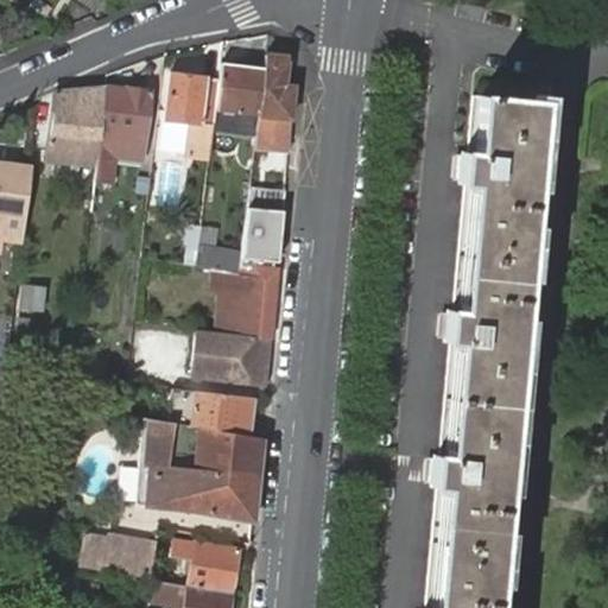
[(265,55),(263,71),(258,113),(258,116),(255,135),(254,146),(287,150),(290,119),(292,87),(283,84),(286,57),(265,55)]
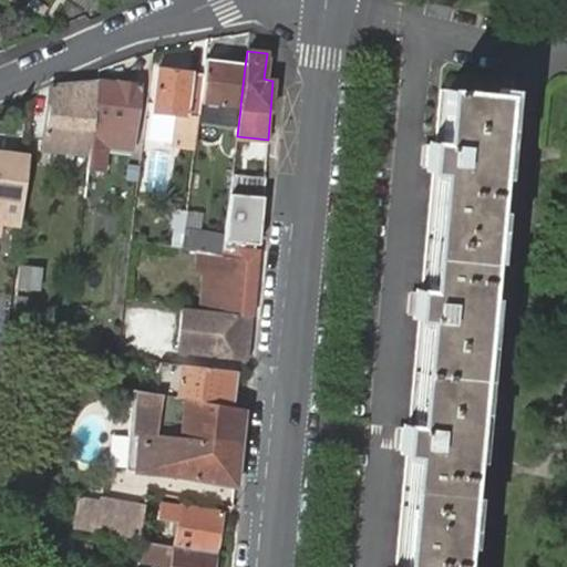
[(245,66),(205,62),(204,74),(200,100),(197,122),(238,126),(240,109),(240,105),(245,66)]
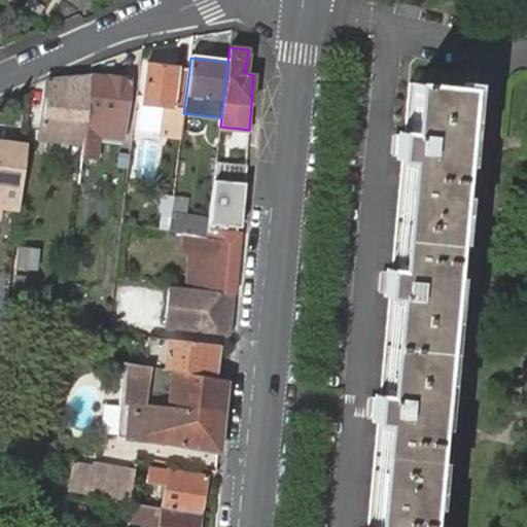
[(186,93),(189,69),(176,67),(146,64),(141,103),(161,104),(171,105),(168,132),(181,134),(183,113),(186,93)]
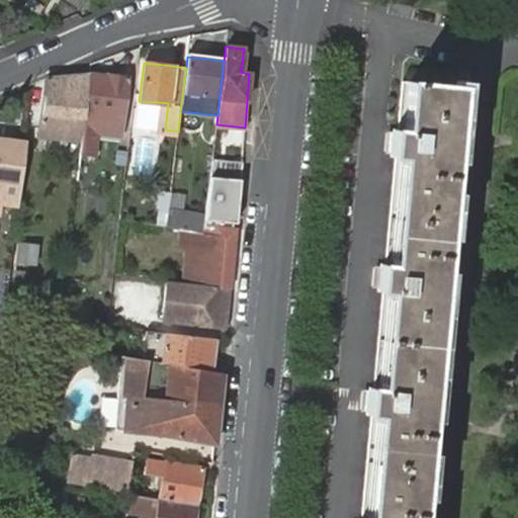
[(89,74),(47,78),(39,138),(81,142),(83,125),(89,74)]
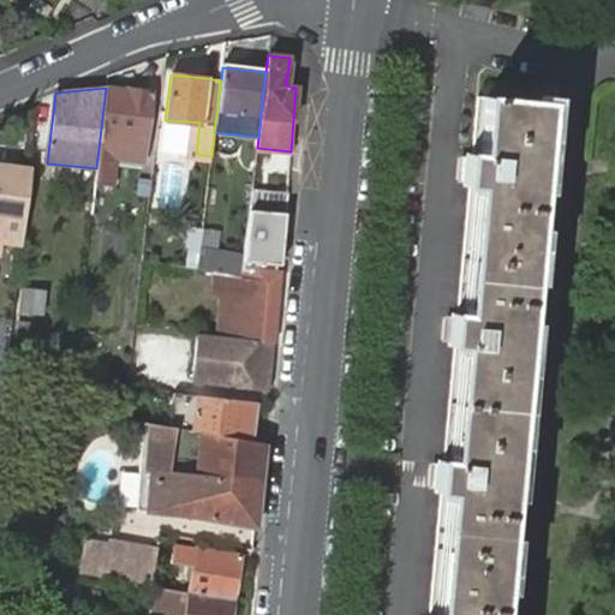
[(127,91),(106,88),(99,149),(96,168),(95,179),(111,180),(113,160),(108,159),(109,150),(106,150),(108,135),(137,139),(136,154),(143,155),(150,93),(127,90),(127,91)]
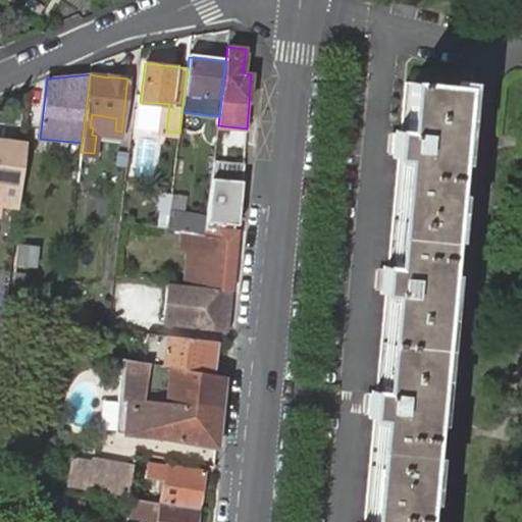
[(423,521),(460,138),(464,87),(412,82),(412,83),(405,83),(400,131),(396,131),(394,157),(398,157),(387,266),(382,266),(380,294),(384,294),(375,392),(371,390),(368,418),(373,418),(363,521),(423,521)]
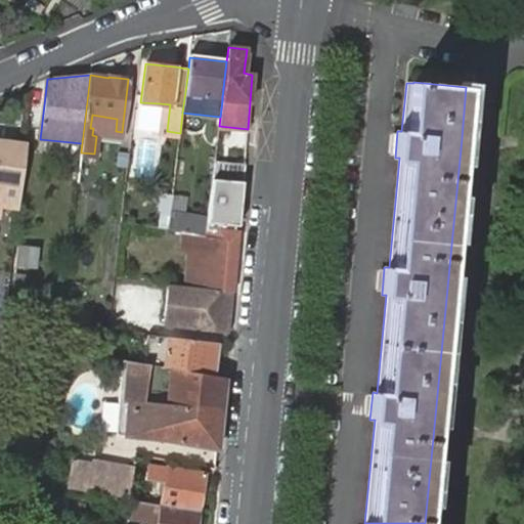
[(167,131),(170,104),(160,103),(158,130),(167,131)]
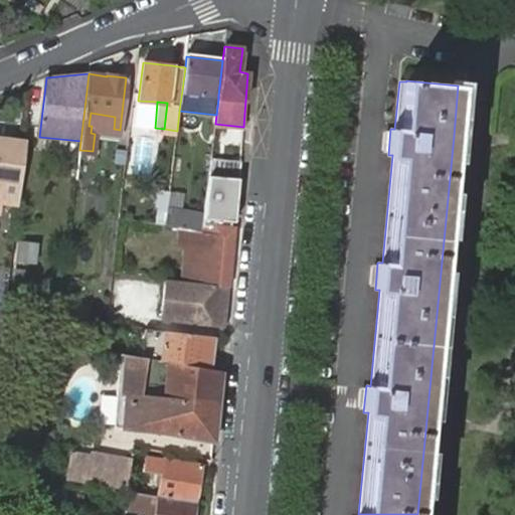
[(92,126),(114,129),(115,117),(91,113),(89,126),(92,126)]
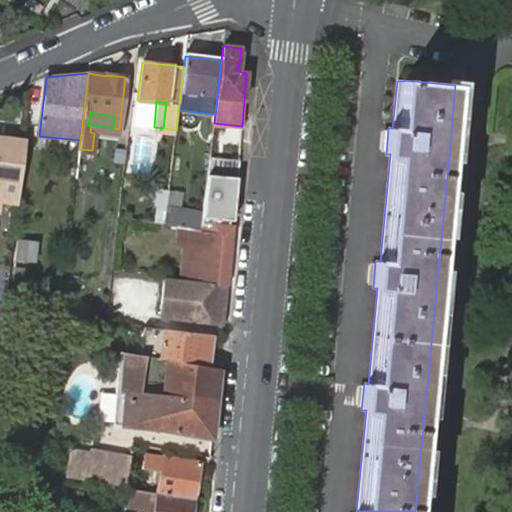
[(0,138),(0,183),(20,186),(25,142),(0,138)]
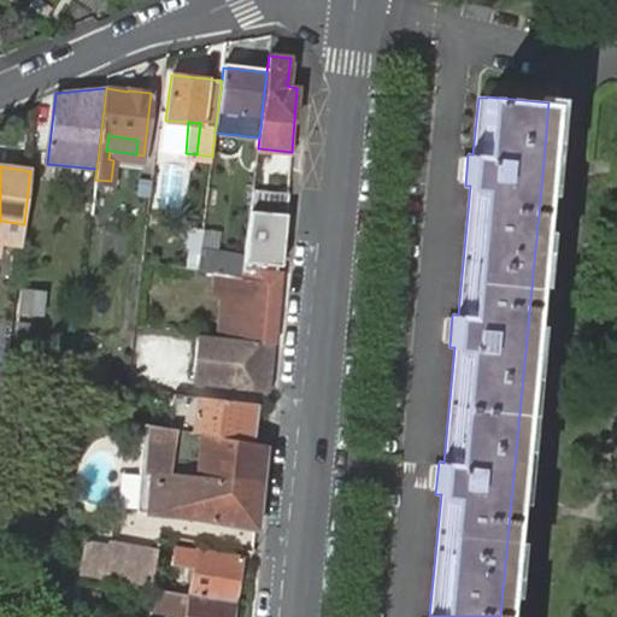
[(288,194),(253,191),(251,209),(286,212),(288,194)]
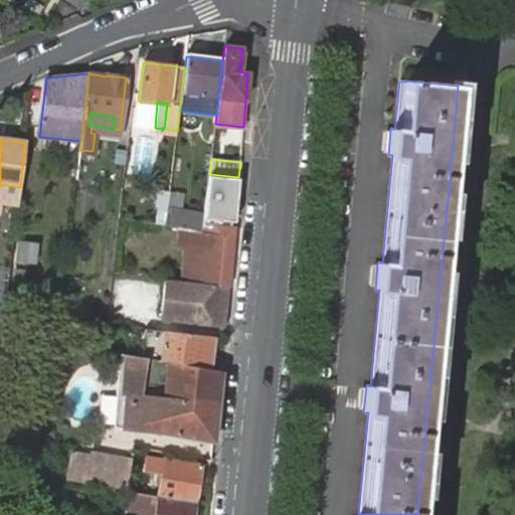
[(238,177),(209,174),(207,190),(237,193),(238,177)]
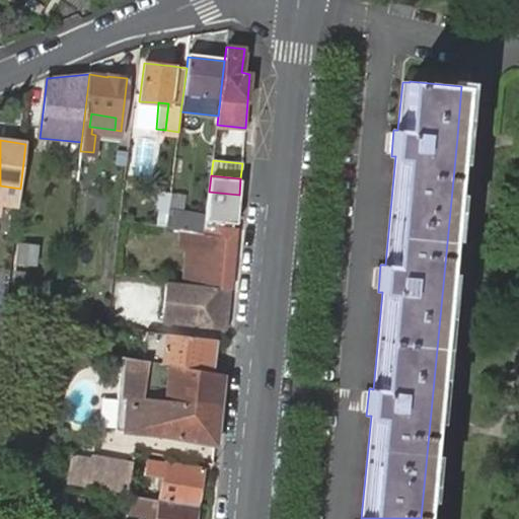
[(159,209),(168,210),(170,192),(159,191),(157,208),(159,209)]
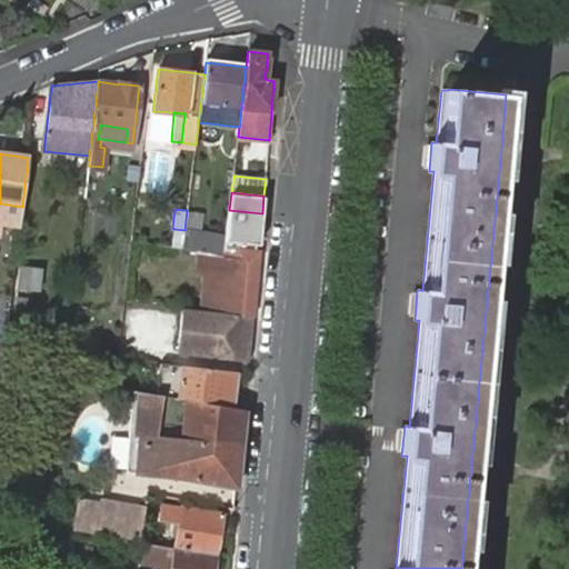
[(175,229),(173,248),(182,249),(185,230),(175,229)]
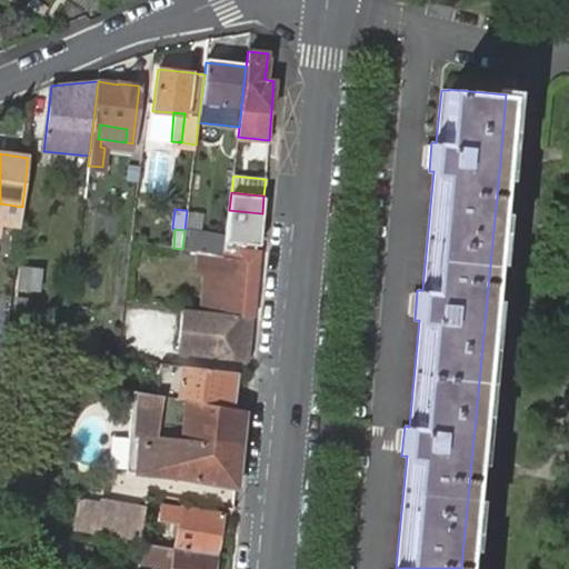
[(226,237),(185,230),(182,249),(197,251),(223,256),(225,249),(226,237)]
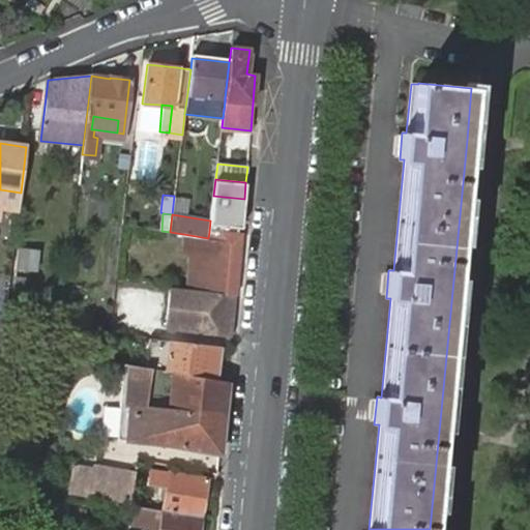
[(209,232),(208,238),(207,253),(213,253),(210,273),(216,274),(215,280),(204,277),(202,292),(235,295),(240,235),(209,232)]
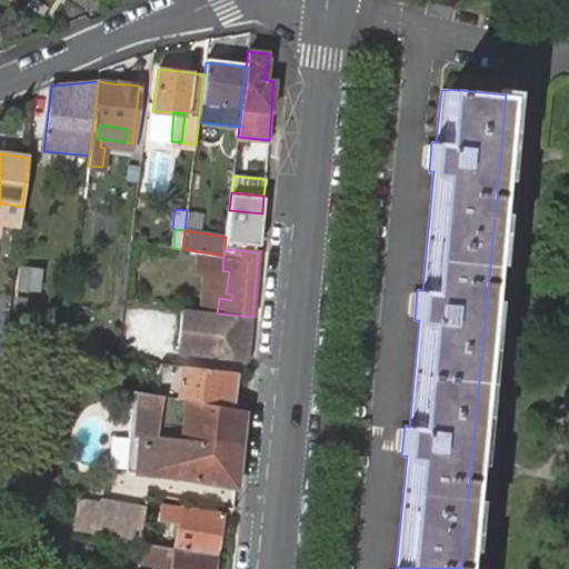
[(223,256),(197,251),(196,270),(203,271),(200,310),(201,311),(217,313),(219,298),(222,271),(223,256)]
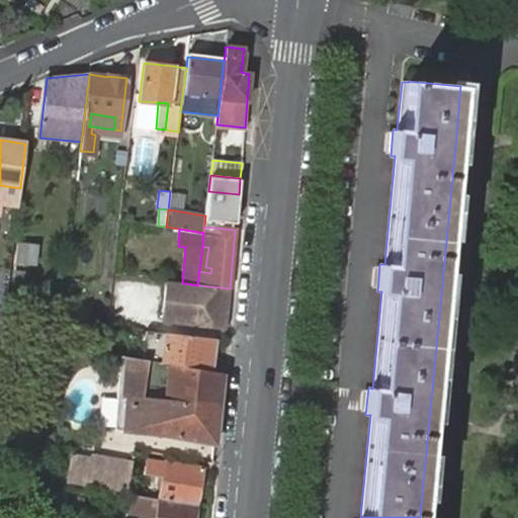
[(36,243),(16,241),(14,260),(34,262),(36,243)]
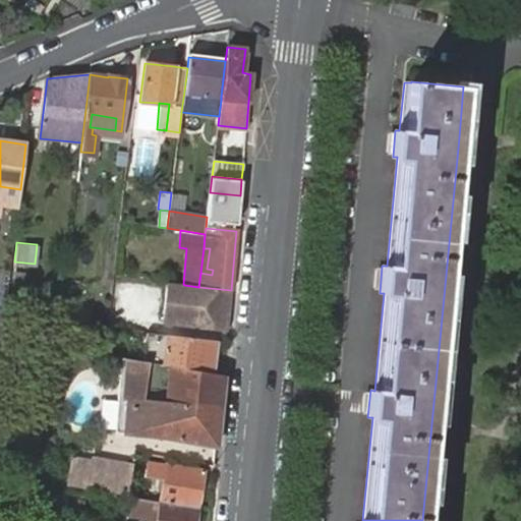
[(210,248),(204,248),(200,273),(212,275),(213,270),(207,269),(210,248)]
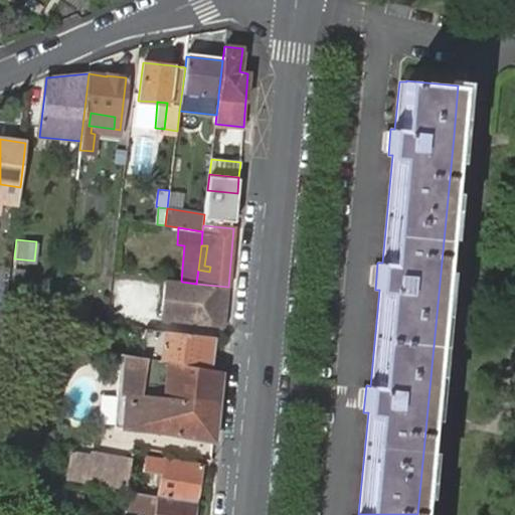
[(180,308),(182,282),(165,280),(163,306),(180,308)]
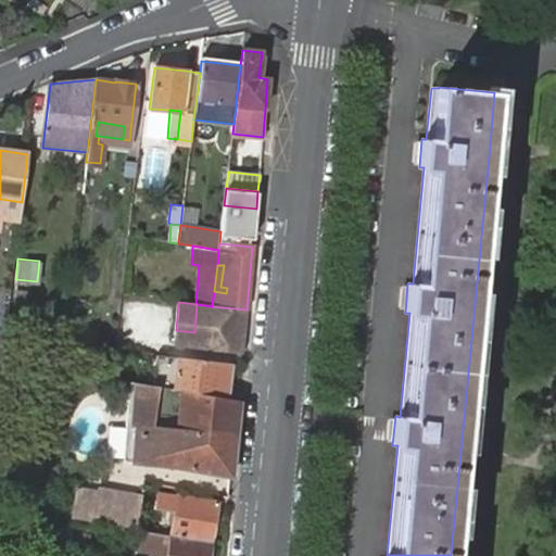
[(194,332),(176,330),(174,343),(242,352),(247,310),(212,306),(197,304),(194,332)]
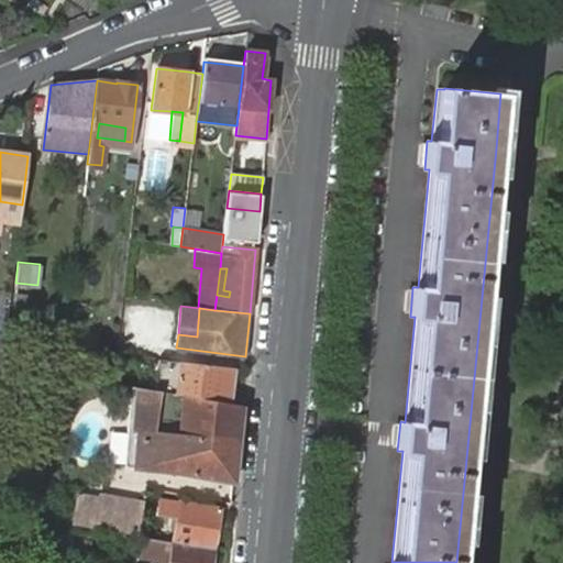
[(175,360),(158,359),(155,389),(162,392),(178,395),(184,395),(229,404),(233,368),(208,364),(181,361),(175,360)]
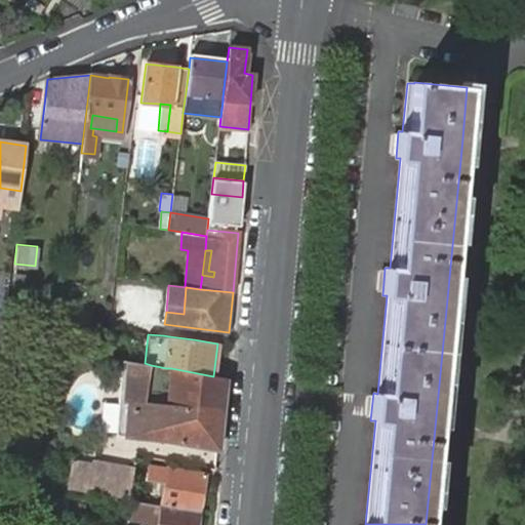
[(145,363),(122,360),(116,435),(135,437),(164,440),(217,450),(221,413),(167,403),(159,402),(145,399),(147,388),(151,365),(145,363)]
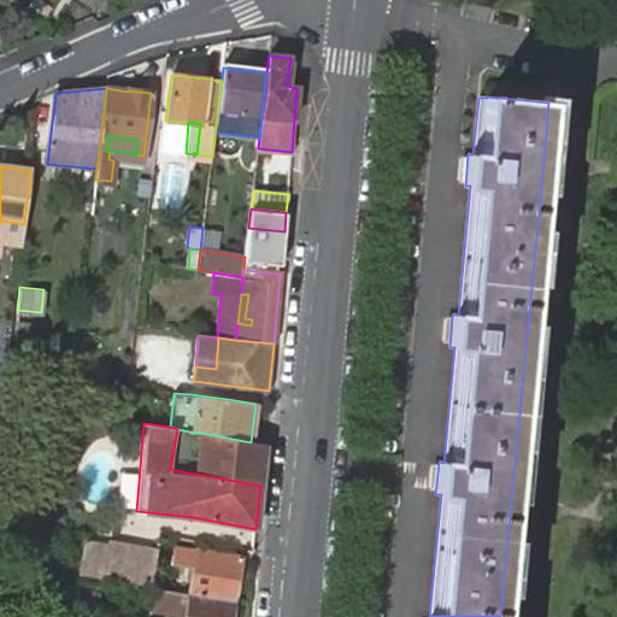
[(260,486),(264,444),(251,442),(201,433),(197,474),(260,486)]
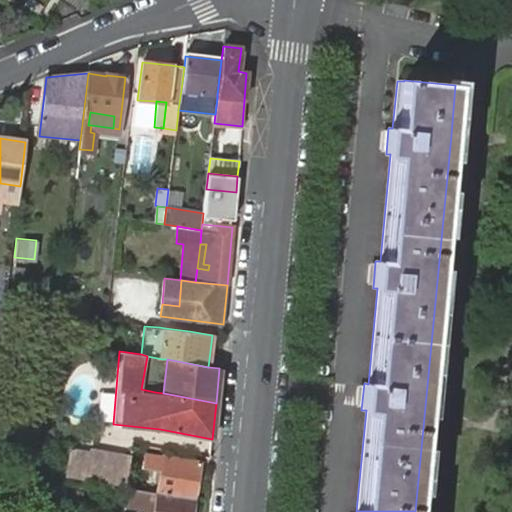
[(157,380),(143,378),(141,389),(155,392),(157,380)]
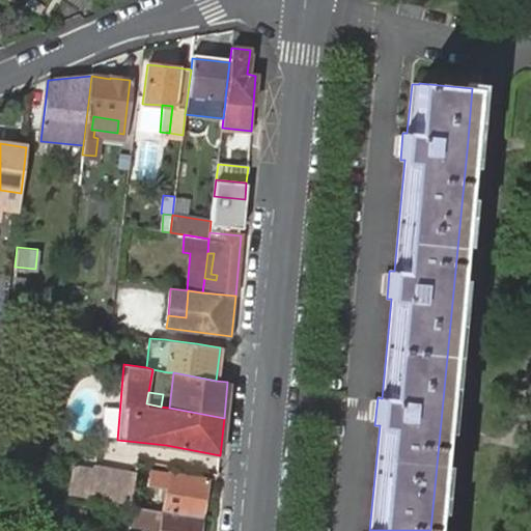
[(87,498),(93,467),(73,463),(66,494),(87,498)]
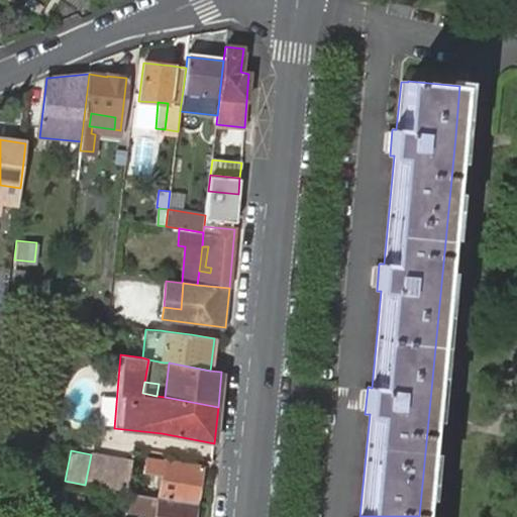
[(132,461),(91,454),(85,485),(127,492),(129,482),(132,461)]
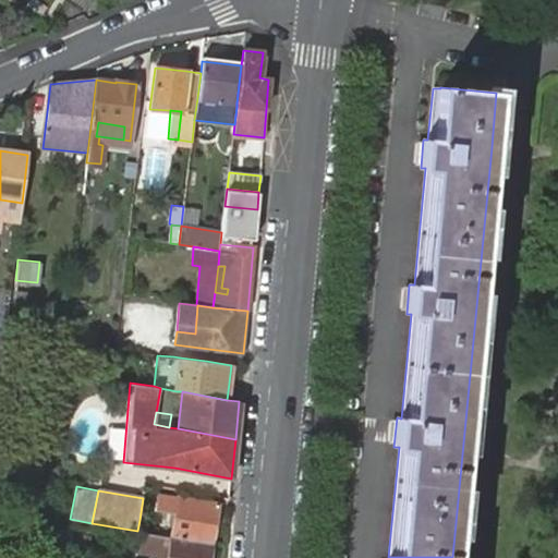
[(164,523),(153,521),(152,533),(171,536),(210,544),(217,505),(158,494),(155,510),(165,512),(176,514),(172,529),(167,528),(164,523)]
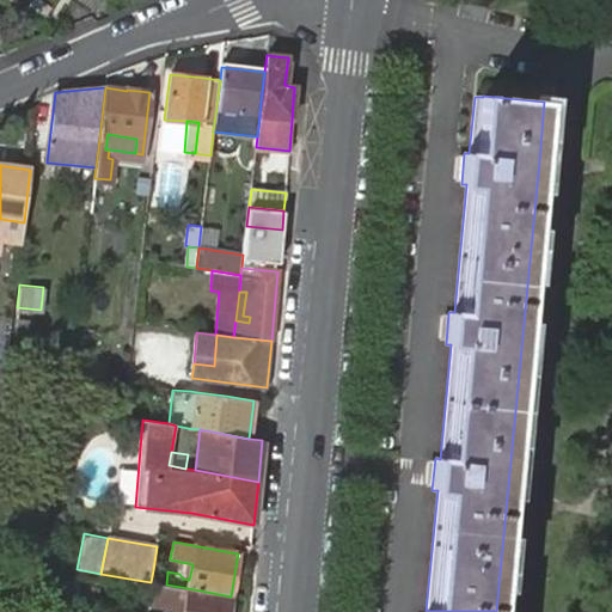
[(193,564),(181,562),(179,574),(183,579),(189,580),(193,564)]
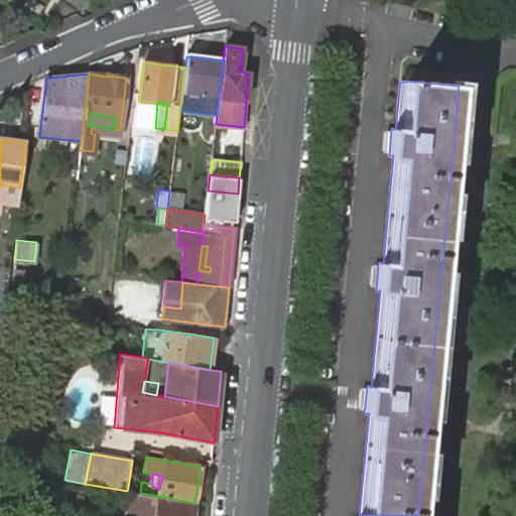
[(129,481),(127,491),(140,493),(141,482),(129,481)]
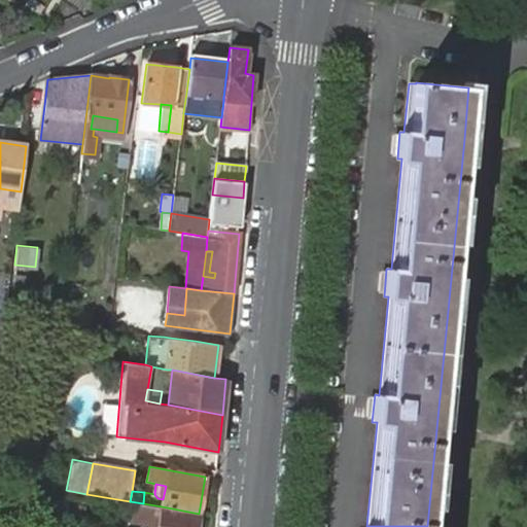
[(143,503),(130,501),(129,514),(149,517),(154,515),(160,516),(159,526),(157,526),(196,526),(199,514),(162,506),(143,503)]
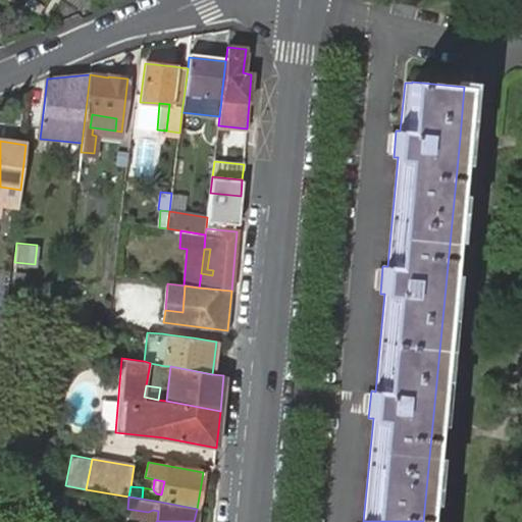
[(153,510),(148,512),(127,509),(126,515),(157,521),(158,511),(153,510)]
